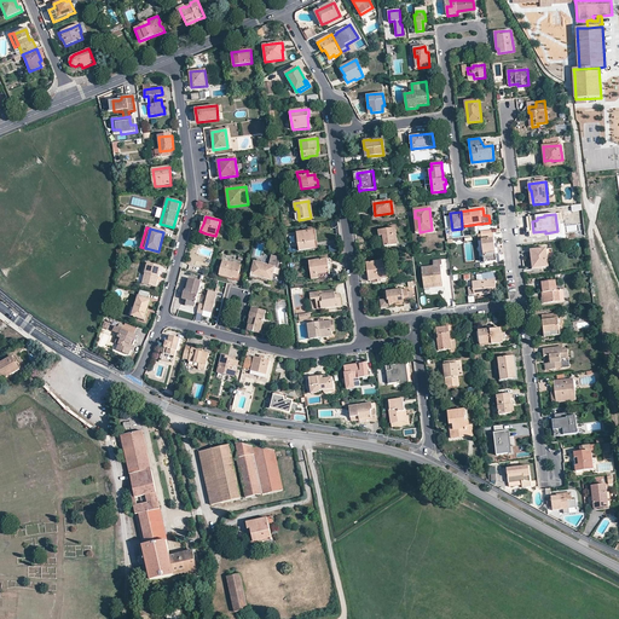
[(385,247),(397,244),(395,229),(379,231),(380,236),(381,236),(383,236),(385,247)]
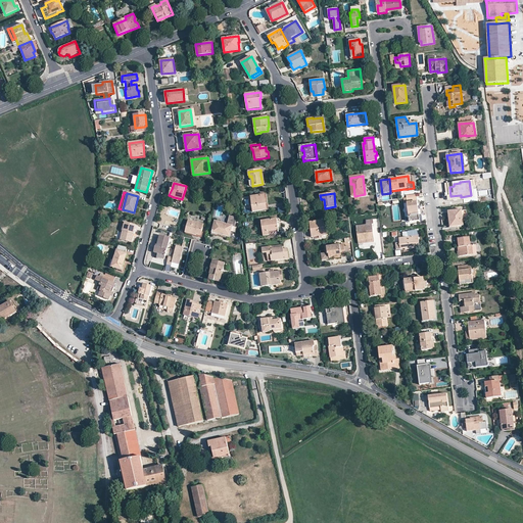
[(252,211),(265,210),(263,195),(250,197),(251,201),(252,211)]
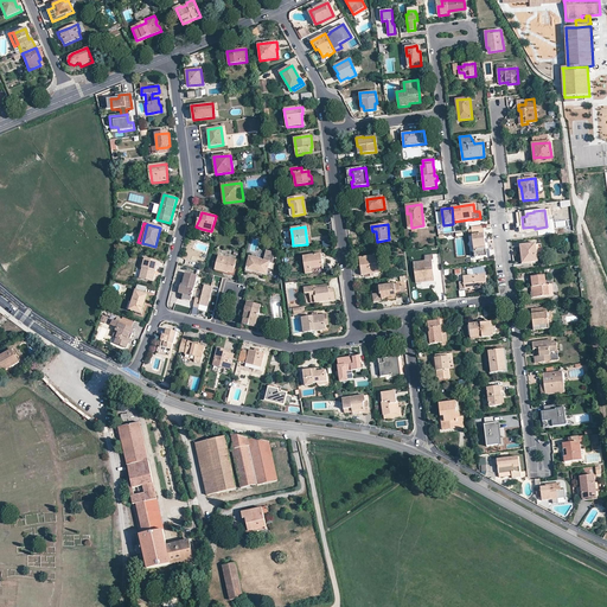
[(485,243),(484,234),(472,235),(475,257),(487,256),(486,249),(485,243)]
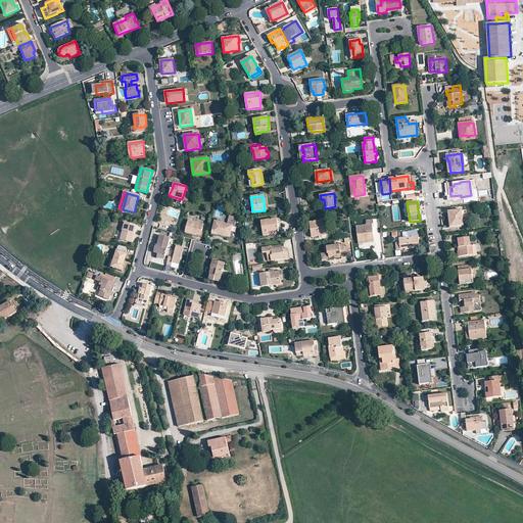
[(452,217),(453,227),(464,225),(462,209),(448,211),(448,218),(452,217)]
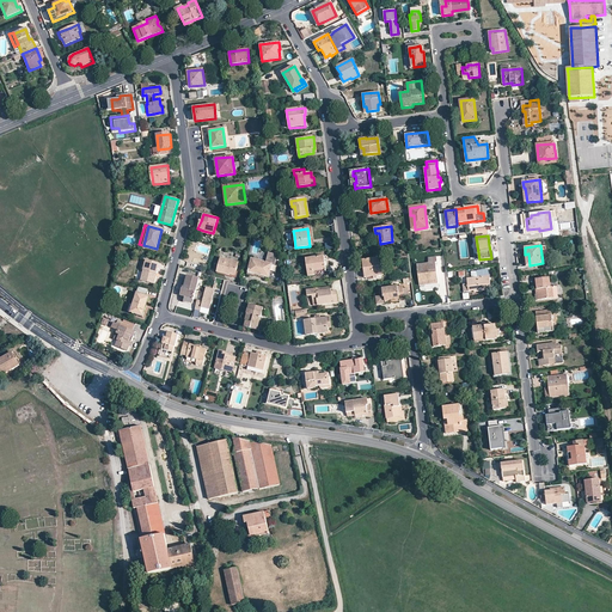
[(435,269),(435,261),(436,261),(436,255),(434,256),(427,256),(428,262),(416,263),(417,274),(418,281),(428,280),(427,279),(436,277),(435,269)]
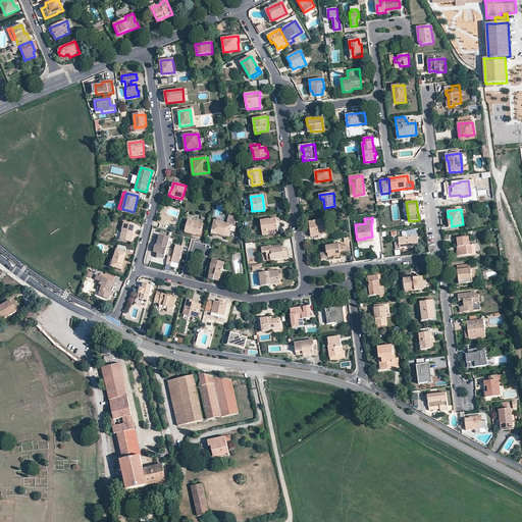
[(268,231),(278,230),(276,218),(261,220),(263,236),(268,236),(268,231)]
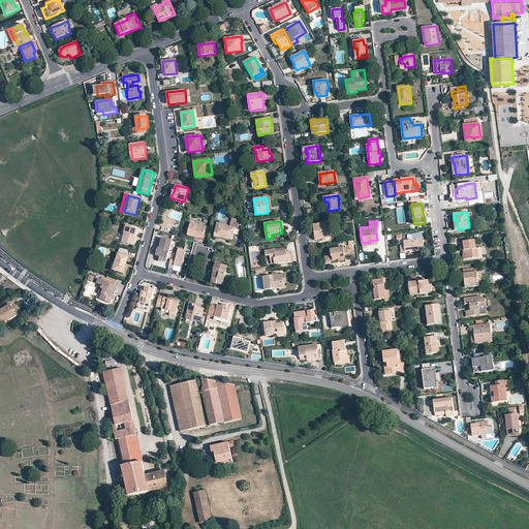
[(315,240),(331,238),(329,222),(313,224),(315,240)]
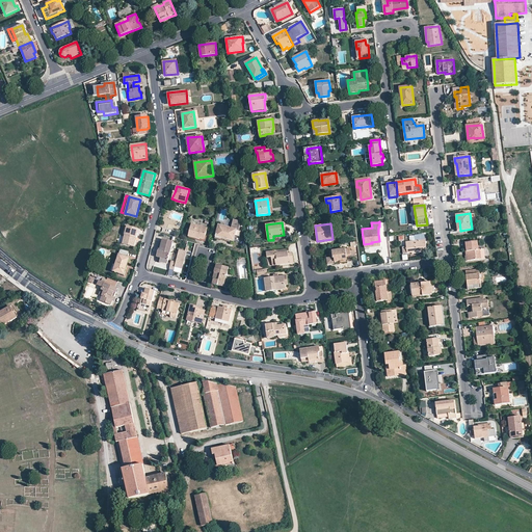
[(192,224),(189,237),(204,241),(207,229),(192,224)]
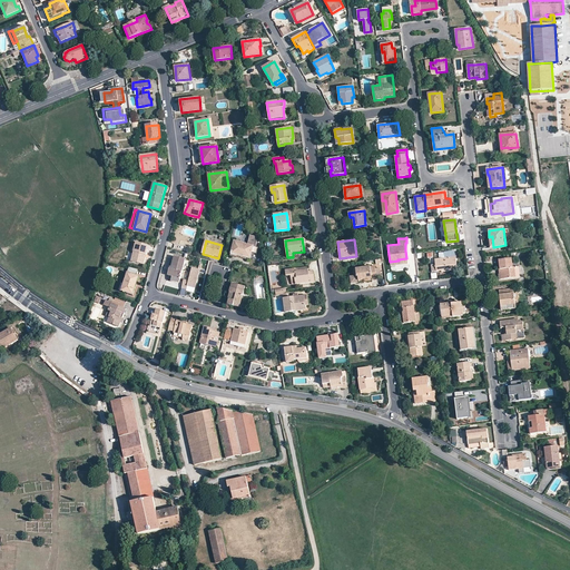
[(237,255),(251,258),(254,246),(247,245),(234,242),(232,252),(237,253),(237,255)]
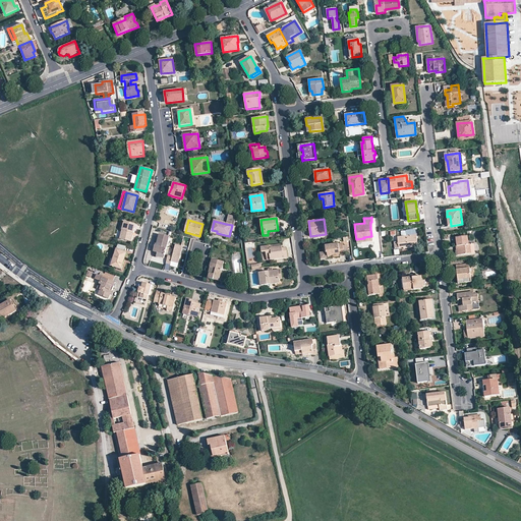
[(120,239),(131,241),(135,225),(124,222),(120,239)]
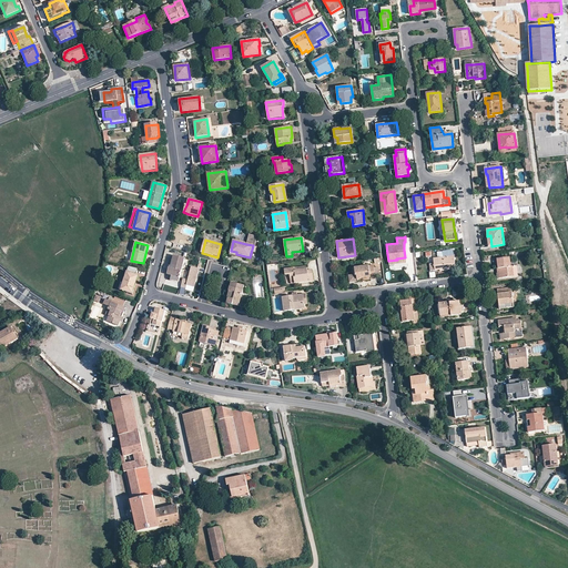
[(454,255),(448,256),(433,259),(434,263),(429,264),(430,271),(435,271),(439,270),(439,271),(450,270),(450,269),(456,267),(454,255)]
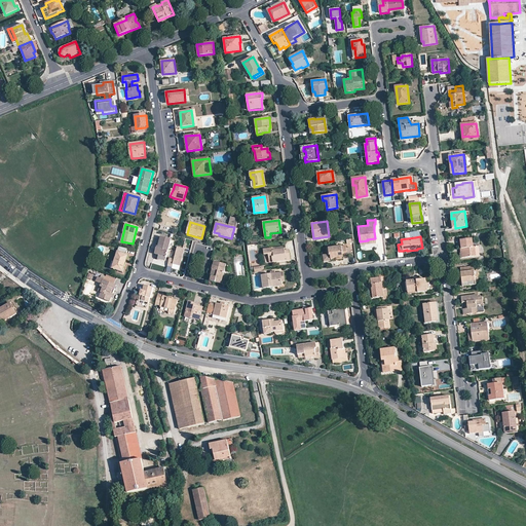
[(159,255),(166,257),(171,239),(160,237),(158,247),(157,247),(155,254),(159,255)]
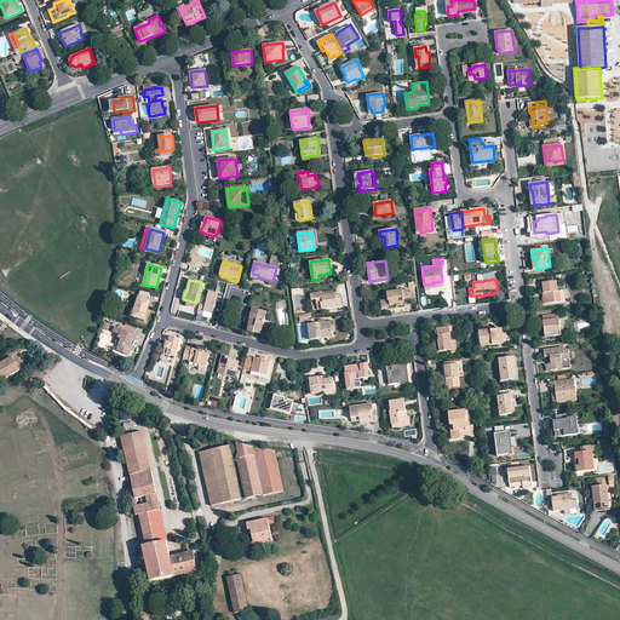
[(434,283),(424,285),(425,292),(431,291),(431,290),(437,288),(437,291),(443,290),(442,281),(432,282),(434,283)]
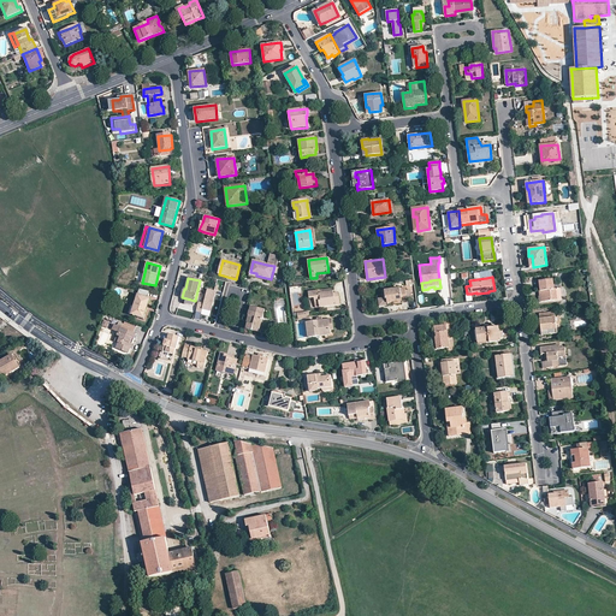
[(542,291),(543,301),(557,300),(556,289),(555,289),(554,279),(539,282),(540,291),(542,291)]
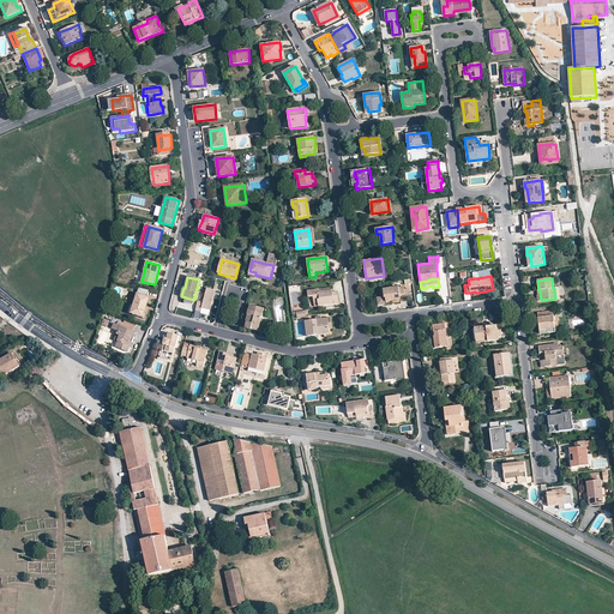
[(210,311),(215,290),(206,288),(203,302),(198,301),(196,311),(200,312),(202,308),(203,308),(210,311)]
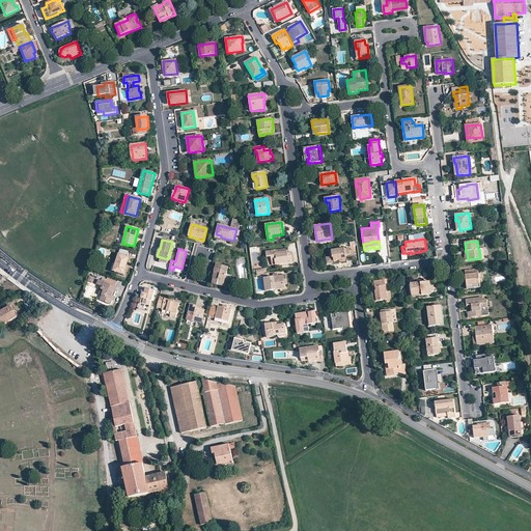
[(334,263),(346,261),(345,249),(330,251),(331,258),(334,258),(334,263)]
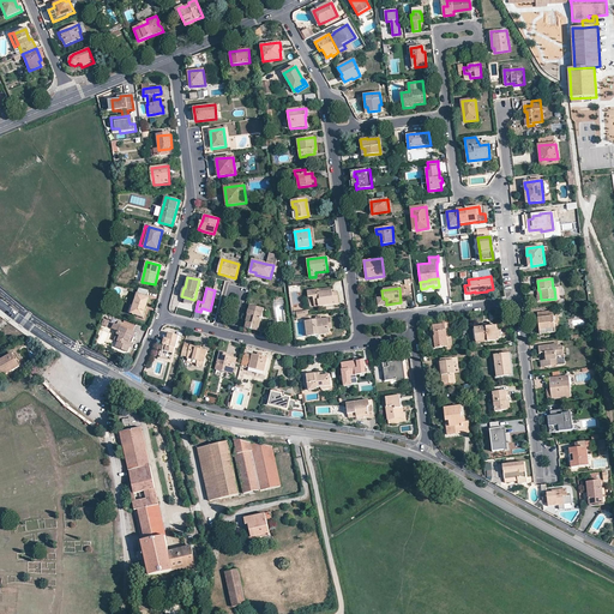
[(318,306),(333,304),(332,293),(332,290),(319,292),(319,289),(307,292),(308,298),(313,296),(314,301),(318,301),(318,306)]
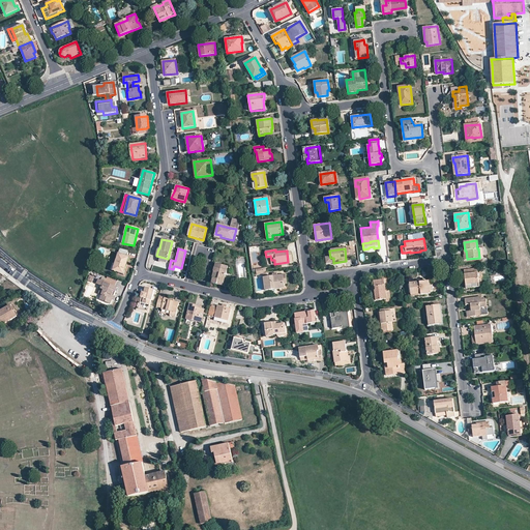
[(129,258),(126,256),(118,254),(115,264),(117,265),(115,271),(123,274),(129,258)]
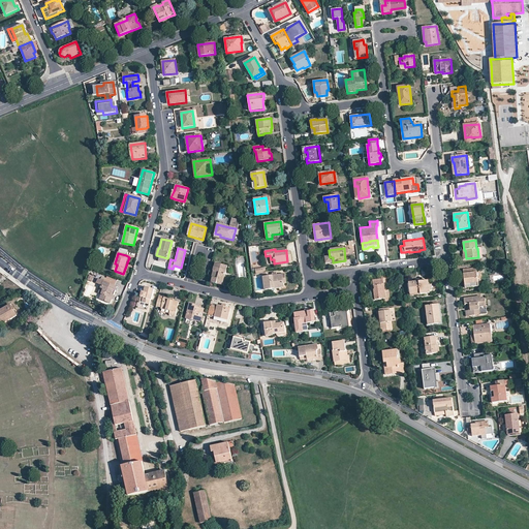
[(223,284),(225,277),(227,267),(215,263),(213,272),(215,272),(212,283),(217,284),(217,282),(223,284)]
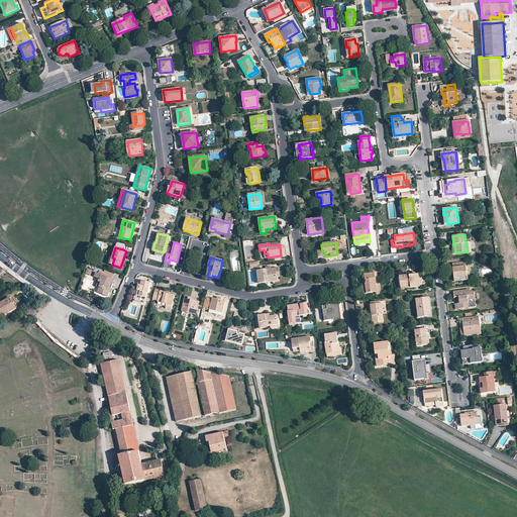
[(457,278),(457,281),(468,280),(467,272),(467,267),(453,268),(453,275),(455,274),(456,278),(457,278)]
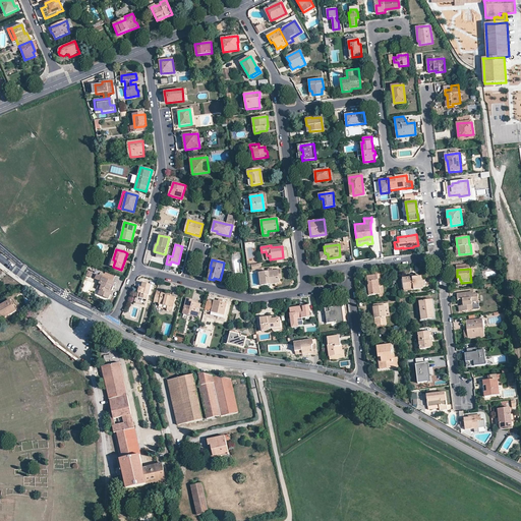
[(261,286),(280,283),(278,271),(259,273),(261,286)]
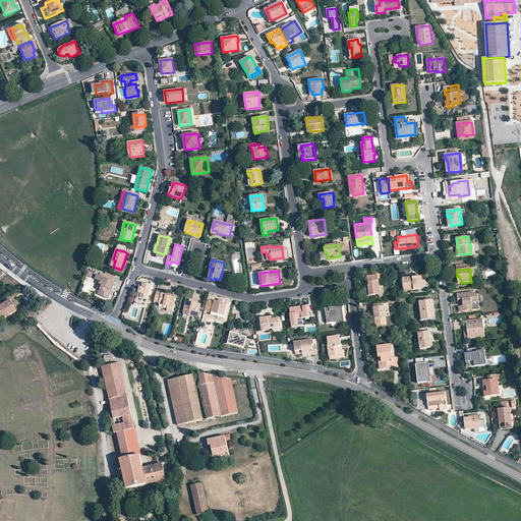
[(379,297),(385,296),(383,286),(381,286),(381,280),(384,280),(383,271),(369,272),(370,276),(378,275),(380,294),(379,294),(379,297)]
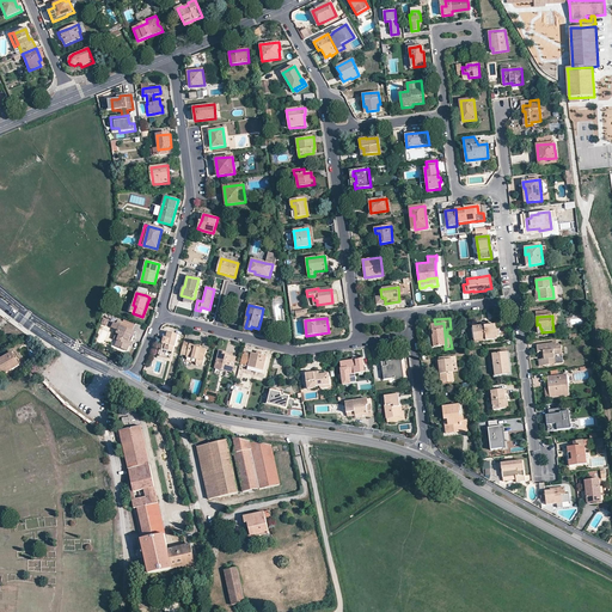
[(128,352),(129,347),(132,342),(129,341),(132,336),(133,337),(135,332),(129,330),(120,325),(116,324),(112,323),(111,328),(115,329),(114,331),(117,331),(114,340),(117,341),(115,346),(128,352)]
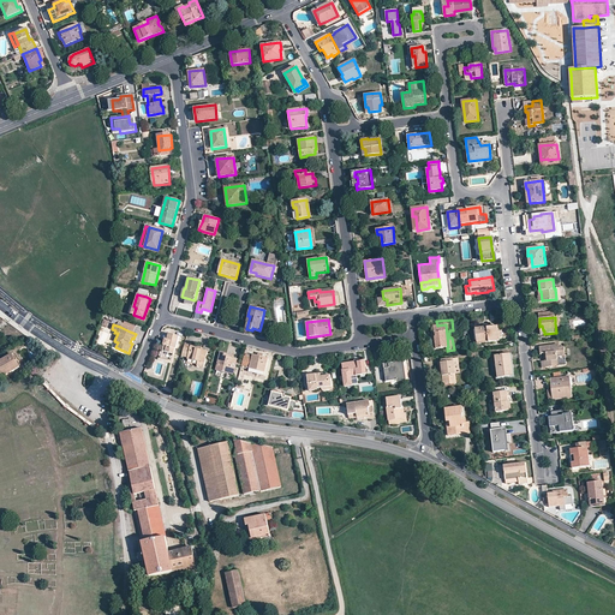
[(446,324),(437,326),(431,327),(431,334),(434,334),(434,339),(433,339),(434,348),(447,347),(448,347),(446,324)]
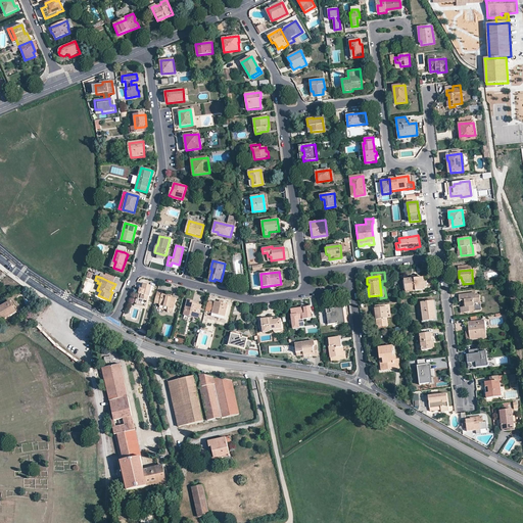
[(416,291),(425,290),(423,277),(418,278),(414,278),(403,279),(406,291),(416,289),(416,291)]
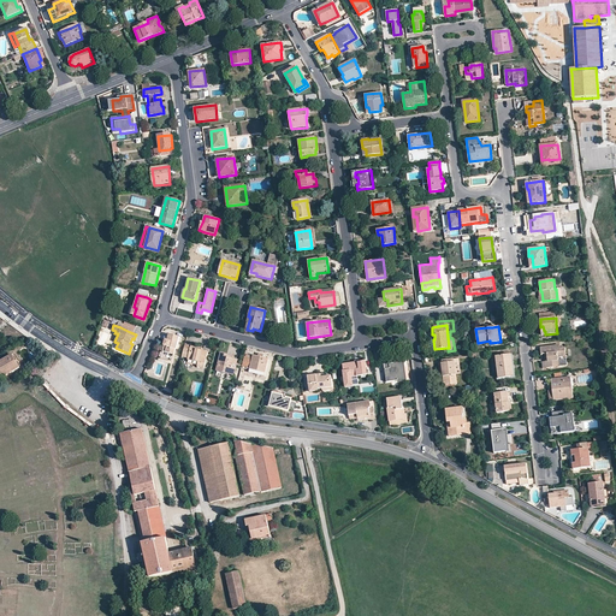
[(165,351),(173,354),(175,349),(176,349),(179,337),(170,335),(167,341),(165,339),(164,347),(166,347),(165,351)]
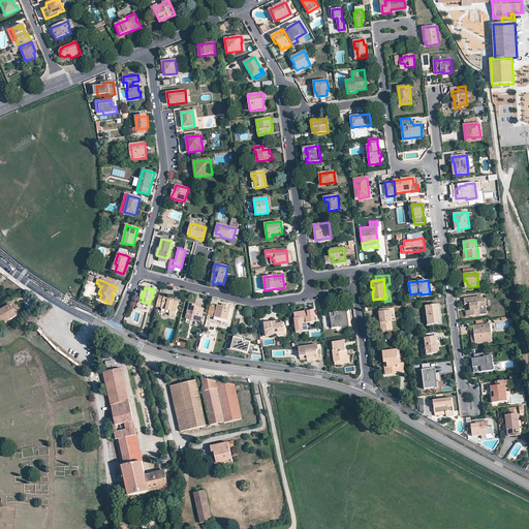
[(168,298),(164,297),(161,308),(161,309),(176,312),(179,303),(173,302),(168,300),(168,298)]
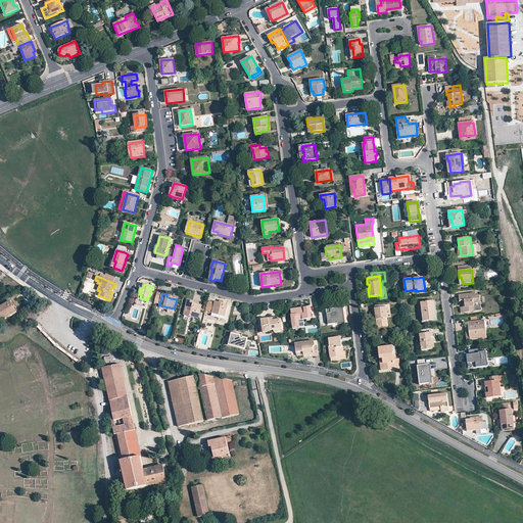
[(464,313),(474,312),(474,304),(480,303),(479,295),(475,295),(475,293),(459,295),(460,301),(462,300),(465,300),(465,306),(463,307),(464,313)]
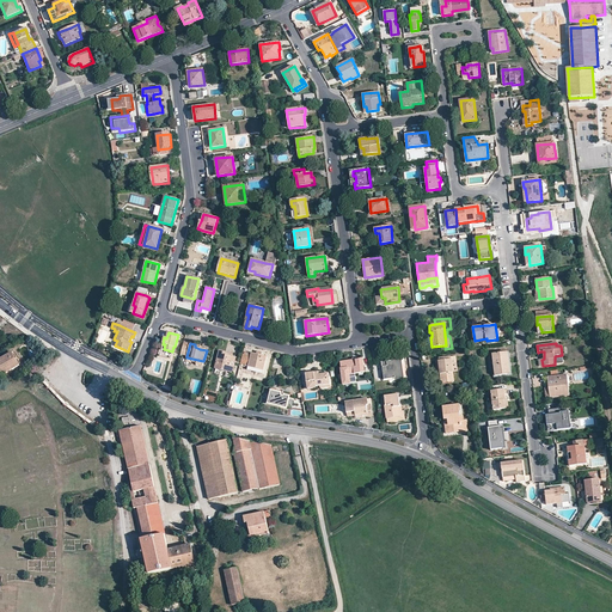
[(0,377),(12,371),(19,366),(12,353),(0,359),(0,377)]
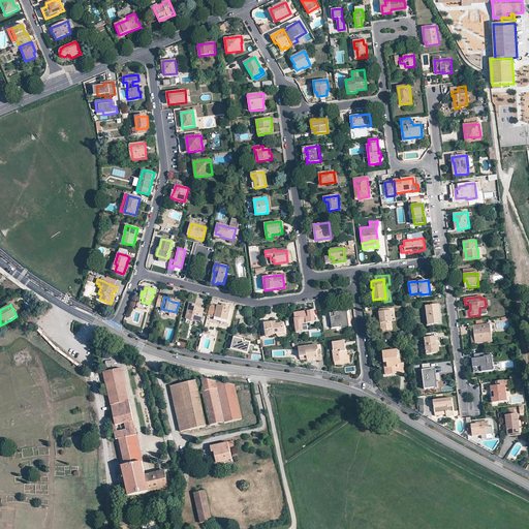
[(217,305),(217,306),(216,308),(214,316),(227,319),(230,309),(226,307),(221,306),(217,305)]
